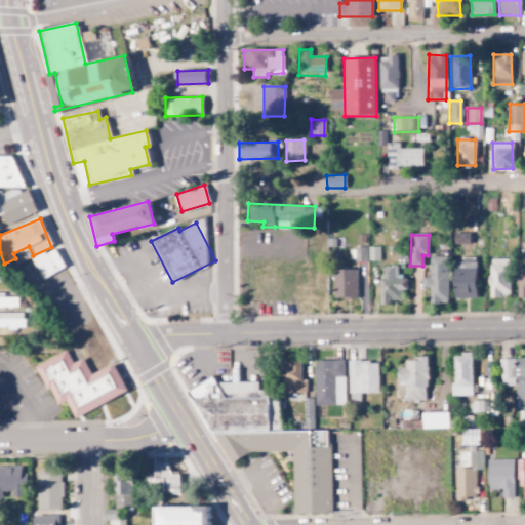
[(65,269),(55,247),(32,258),(41,280),(65,269)]
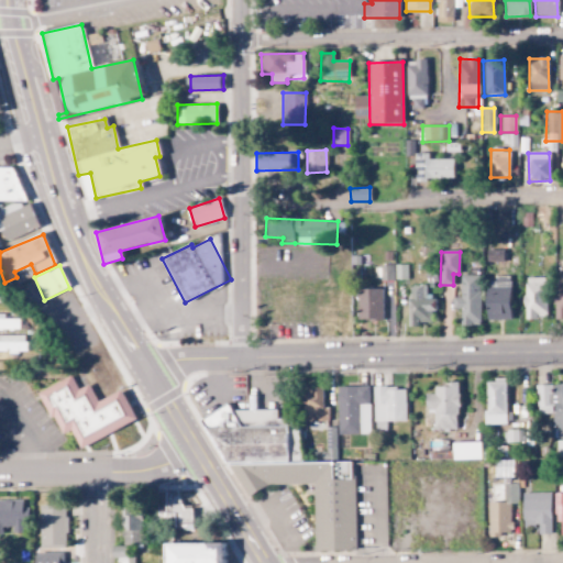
[(407,266),(382,265),(382,279),(407,280),(407,266)]
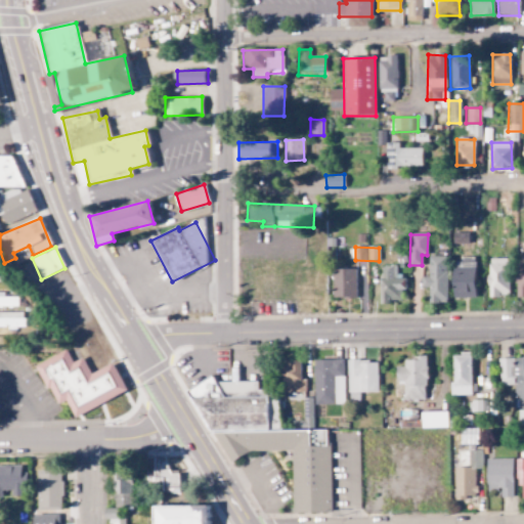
[(447,303),(446,257),(428,257),(429,277),(422,277),(422,288),(429,288),(429,303),(447,303)]
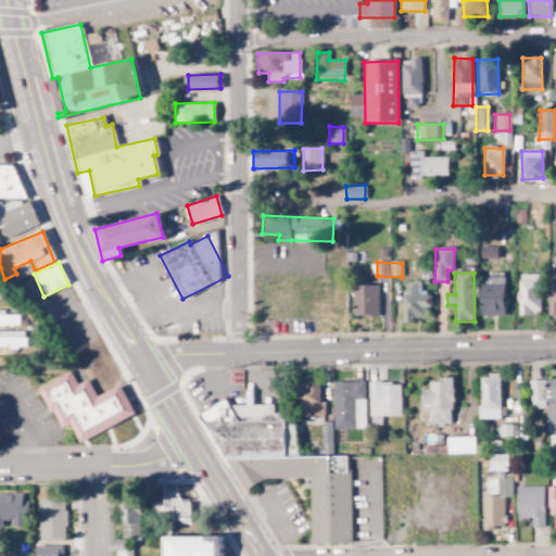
[(503,273),(488,273),(489,283),(479,283),(480,317),(504,316),(503,273)]
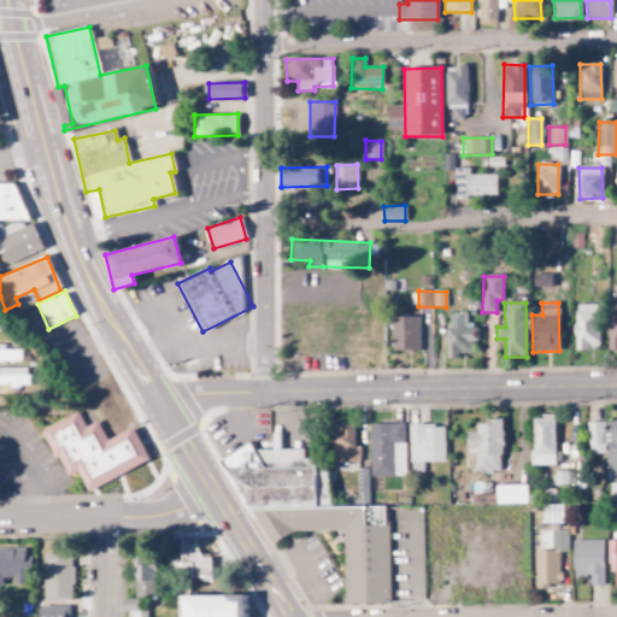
[(598,350),(598,305),(574,305),(575,350),(598,350)]
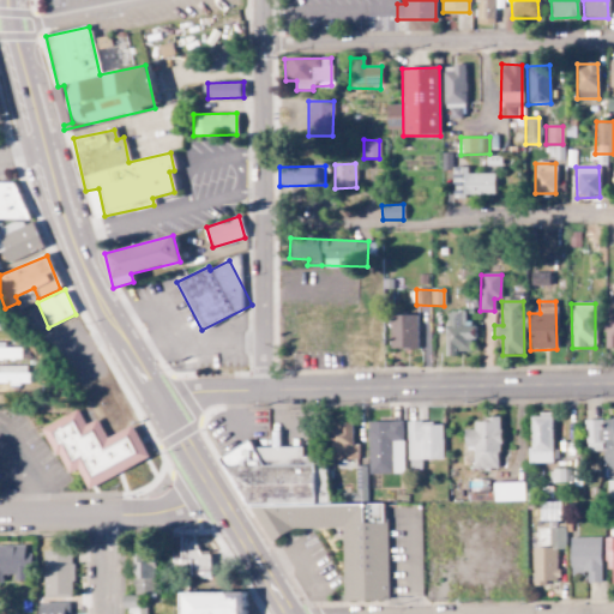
[(475,341),(475,324),(464,324),(463,312),(445,312),(446,357),(457,356),(457,351),(470,351),(470,341),(475,341)]
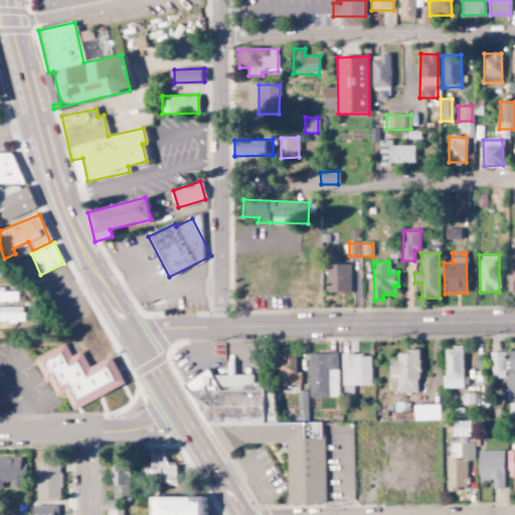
[(349,265),(326,265),(325,293),(349,293),(349,265)]
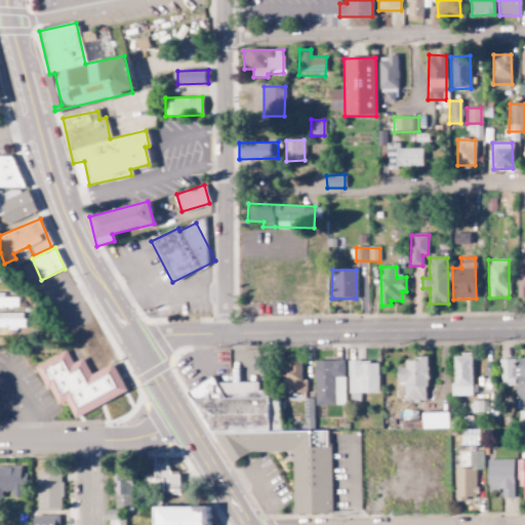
[(25,314),(0,313),(0,329),(25,329),(25,314)]
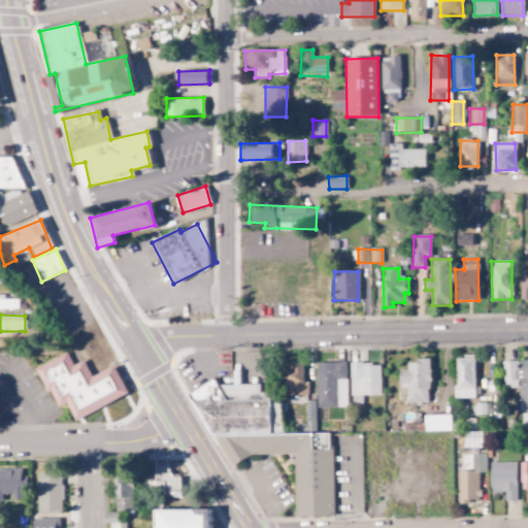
[(127,396),(113,367),(91,377),(84,361),(72,365),(67,354),(36,367),(55,408),(66,403),(73,420),(127,396)]
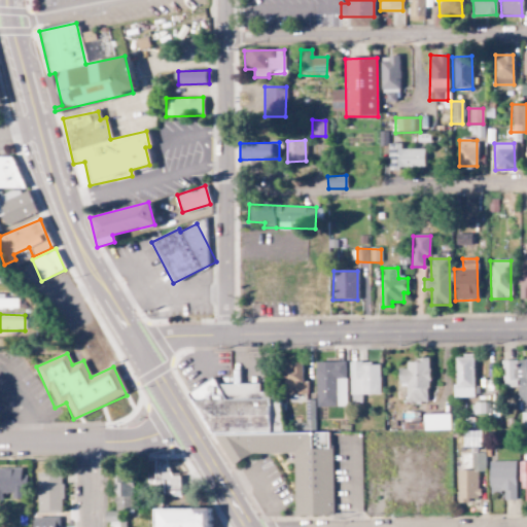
[(501,361),(501,388),(518,387),(519,425),(526,425),(526,354),(526,355),(526,360),(501,361)]
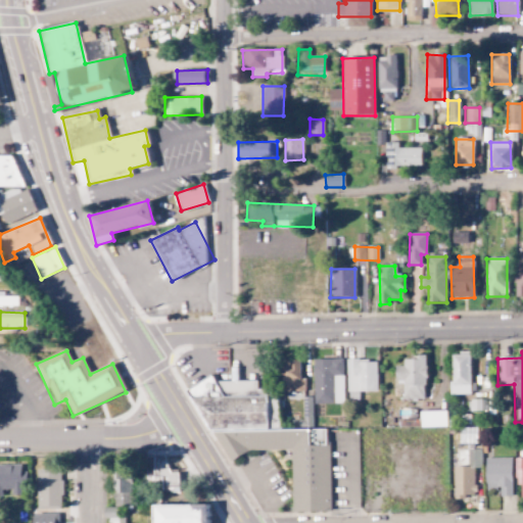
[(452,395),(470,394),(469,353),(450,353),(452,395)]
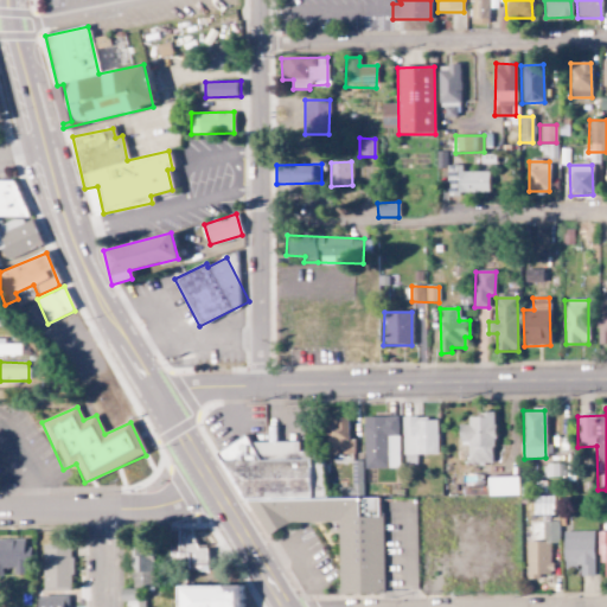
[(467,464),(493,464),(493,413),(484,413),(484,417),(468,417),(468,426),(459,426),(459,446),(467,446),(467,464)]
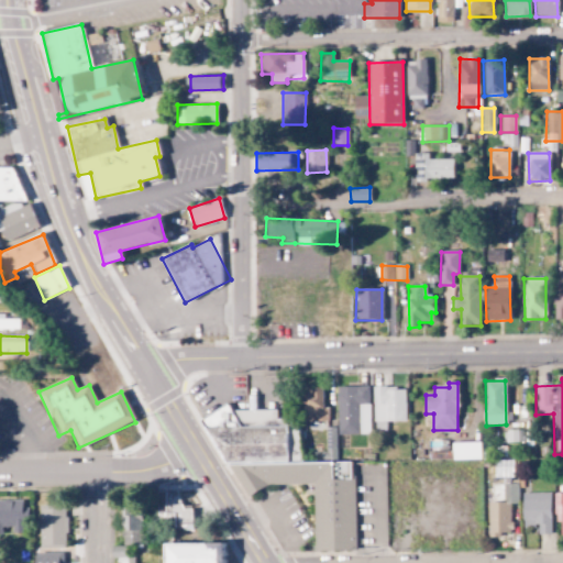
[(337,387),(338,434),(370,434),(368,387),(337,387)]
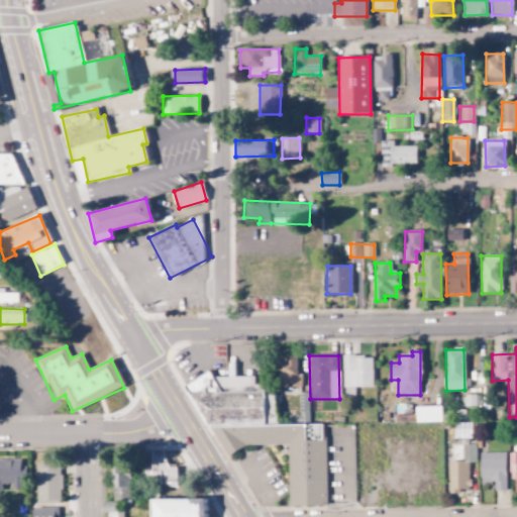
[(373,387),(372,355),(342,356),(343,395),(354,395),(354,388),(373,387)]
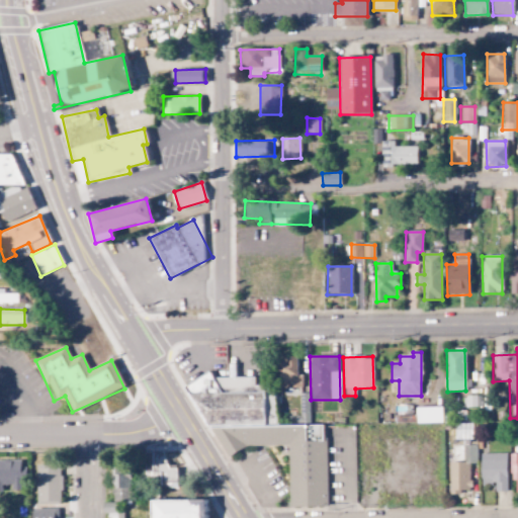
[(297,375),(296,357),(280,357),(281,389),(301,387),(301,375),(297,375)]
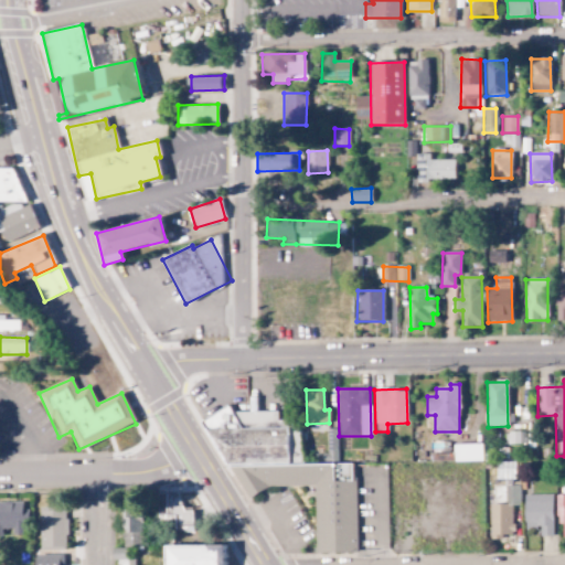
[(313,487),(315,554),(358,553),(355,484),(352,478),(352,464),(301,465),(301,440),(290,420),(277,420),(277,412),(232,413),(228,407),(203,422),(245,500),(270,487),(313,487)]
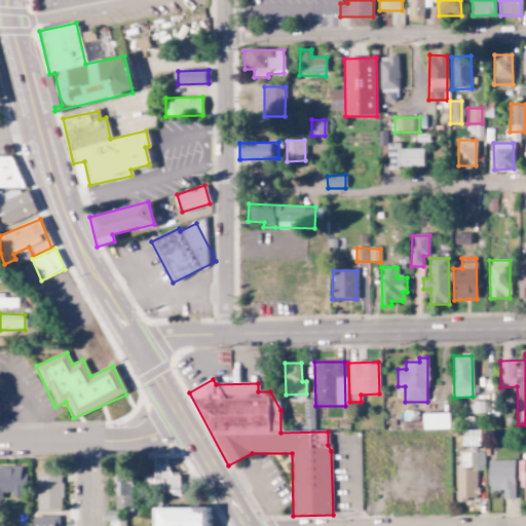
[(449,429),(448,413),(422,414),(422,430),(449,429)]
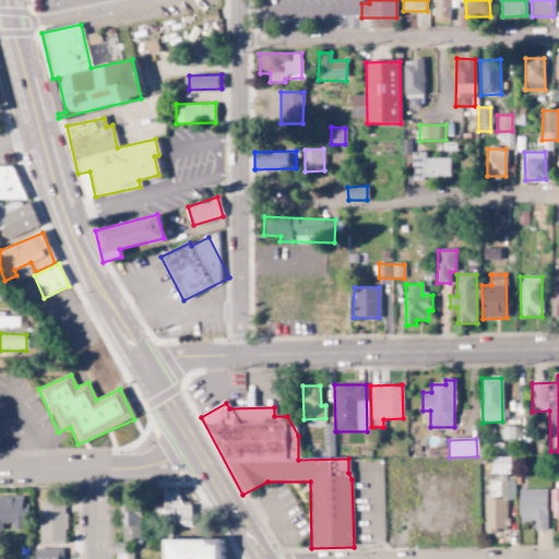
[(483,500),(484,534),(497,534),(497,530),(508,528),(507,500),(514,500),(513,480),(499,482),(500,499),(483,500)]
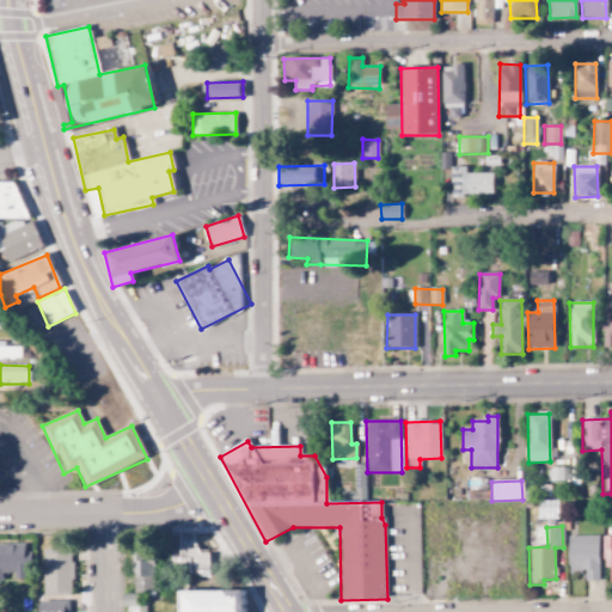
[(208,577),(209,551),(195,550),(195,536),(177,536),(176,563),(189,564),(189,576),(208,577)]
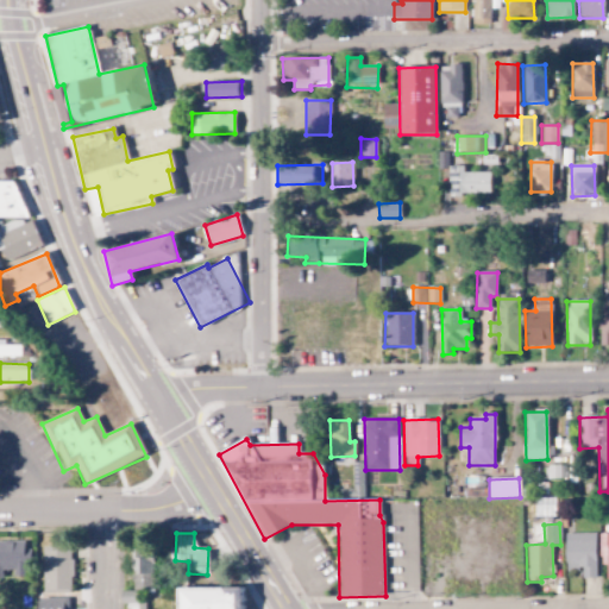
[(608,581),(608,533),(598,534),(600,565),(607,565),(607,581),(608,581)]
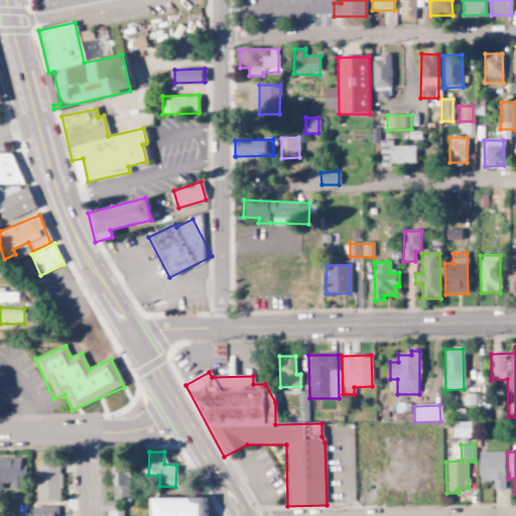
[(504,490),(504,459),(479,458),(479,479),(493,479),(493,489),(504,490)]
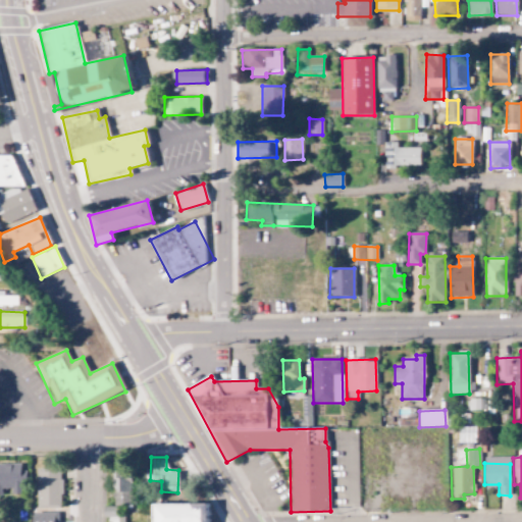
[(23,464),(0,464),(0,497),(1,498),(1,489),(11,489),(11,494),(21,494),(21,482),(22,482),(23,464)]
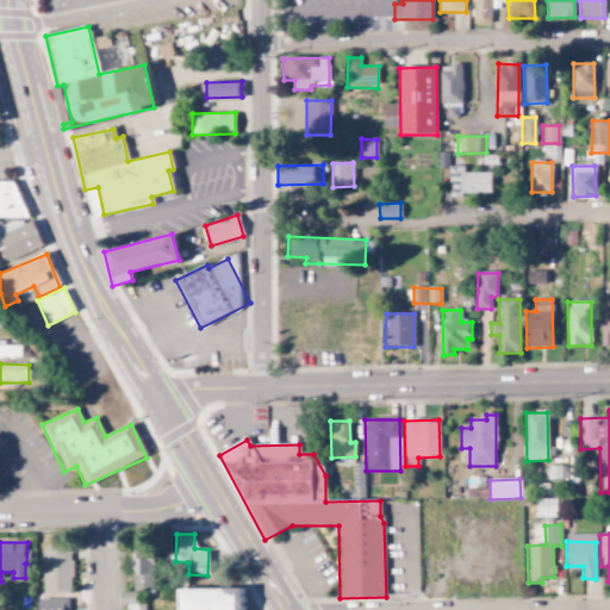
[(72,593),(73,551),(43,549),(42,592),(72,593)]
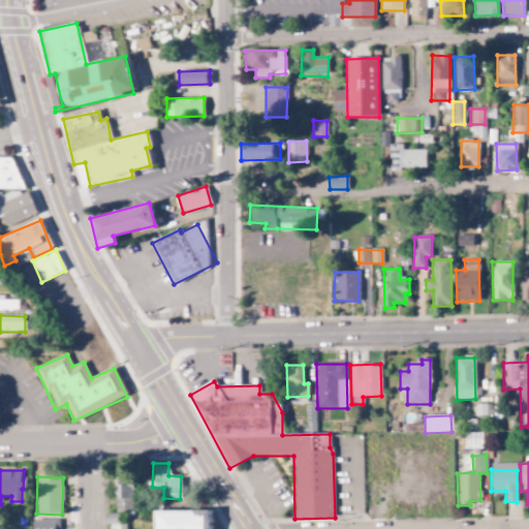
[(116,511),(134,512),(135,486),(117,486),(116,511)]
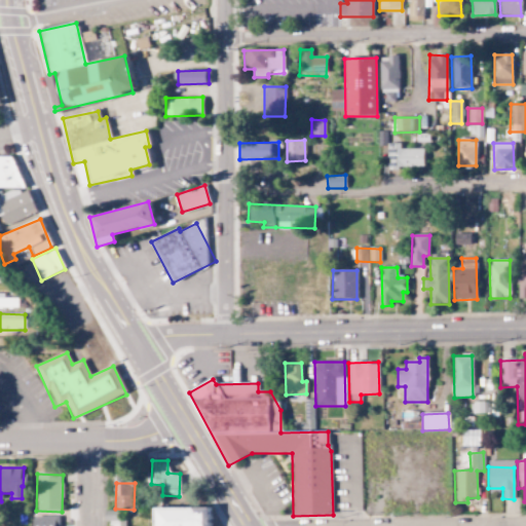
[(210,525),(210,509),(153,509),(152,525),(210,525)]
